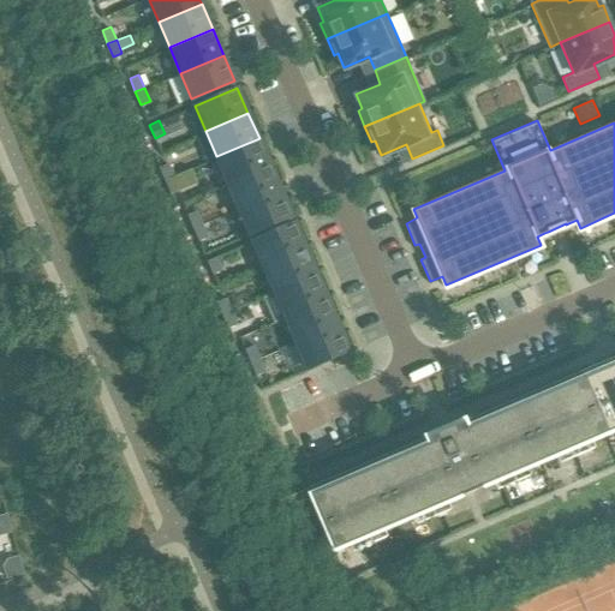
[(216,156),(227,181),(270,163),(260,138),(216,156)]
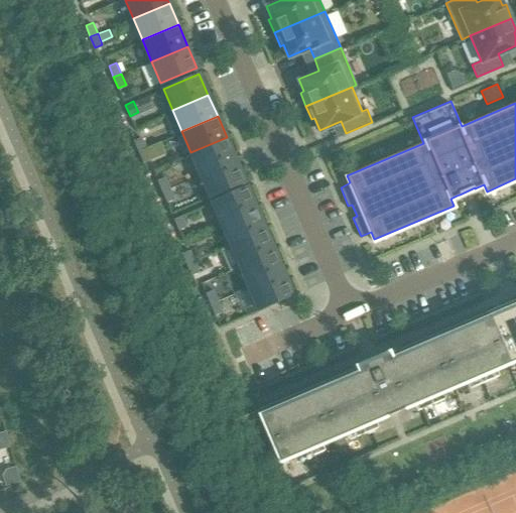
[(141,135),(133,139),(138,150),(145,146),(141,135)]
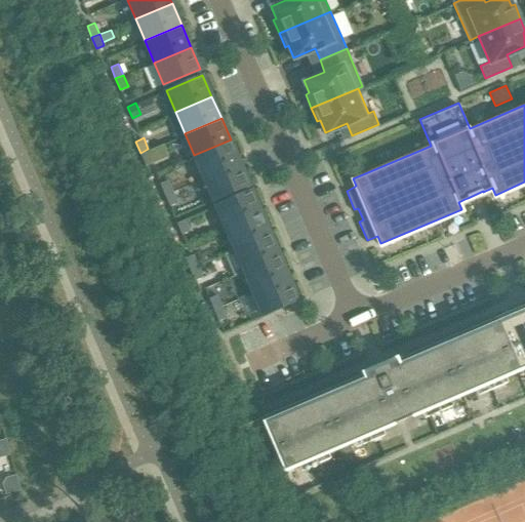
[(194,155),(203,177),(240,162),(231,139),(194,155)]
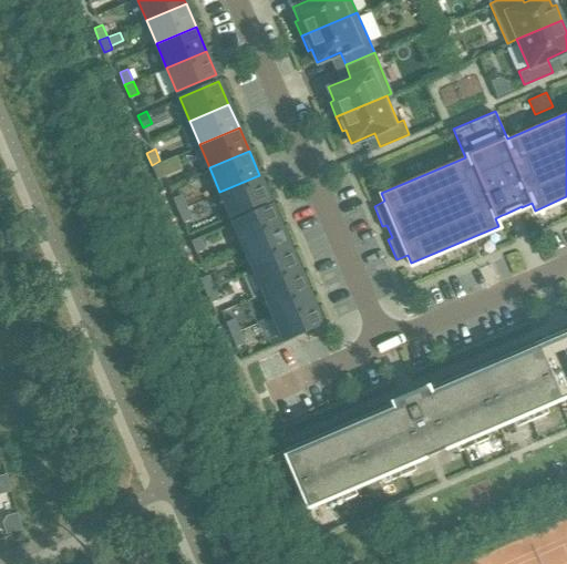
[(160,161),(152,165),(157,177),(163,174),(165,173),(160,161)]
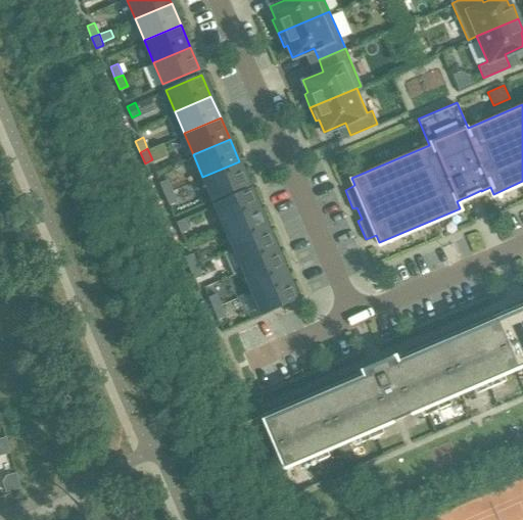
[(239,161),(202,177),(211,198),(248,183),(239,161)]
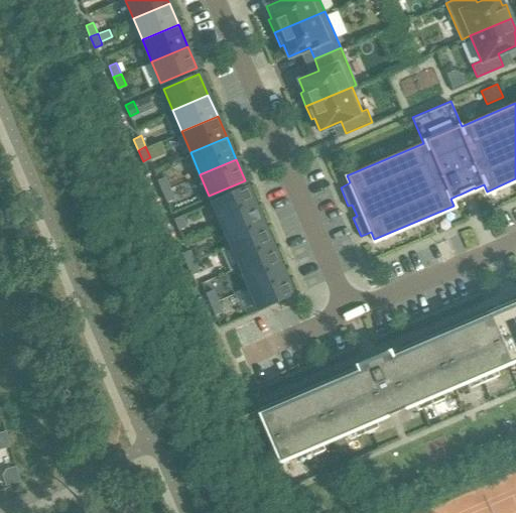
[(164,175),(157,178),(161,189),(169,186),(164,175)]
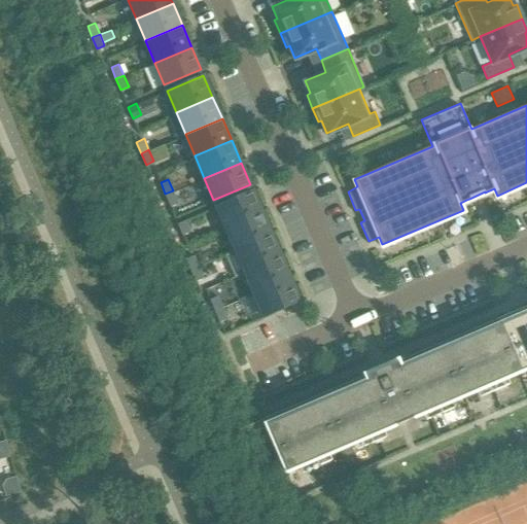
[(178,202),(173,190),(165,194),(170,205),(178,202)]
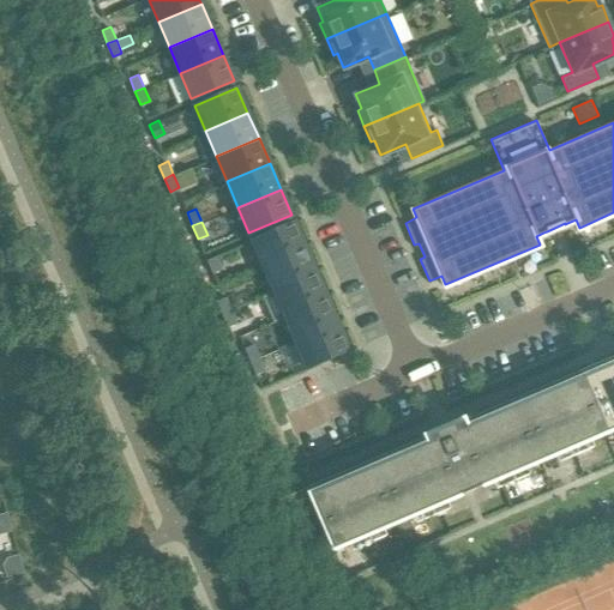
[(294,222),(252,240),(263,265),(305,247),(294,222)]
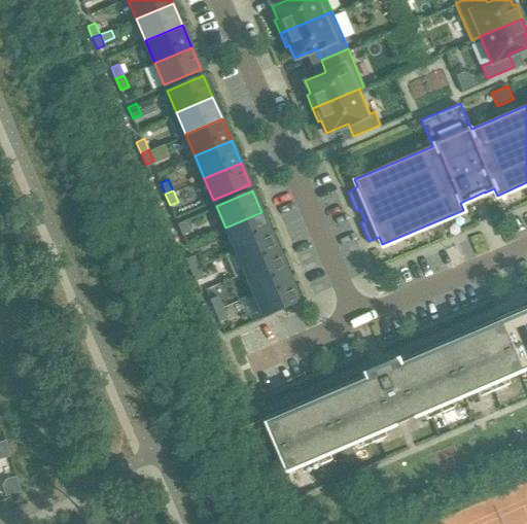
[(261,212),(225,228),(235,249),(272,234),(261,212)]
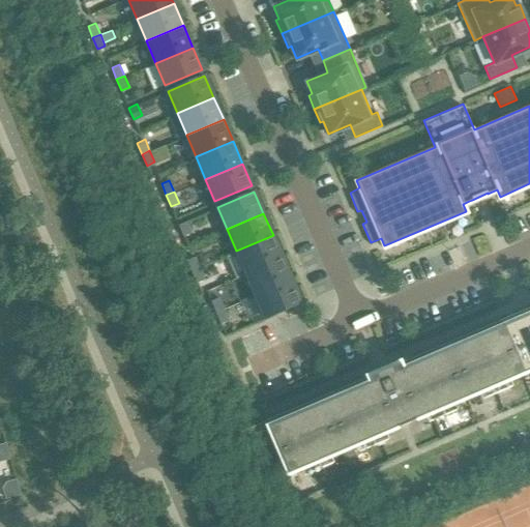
[(186,220),(178,224),(183,235),(190,231),(186,220)]
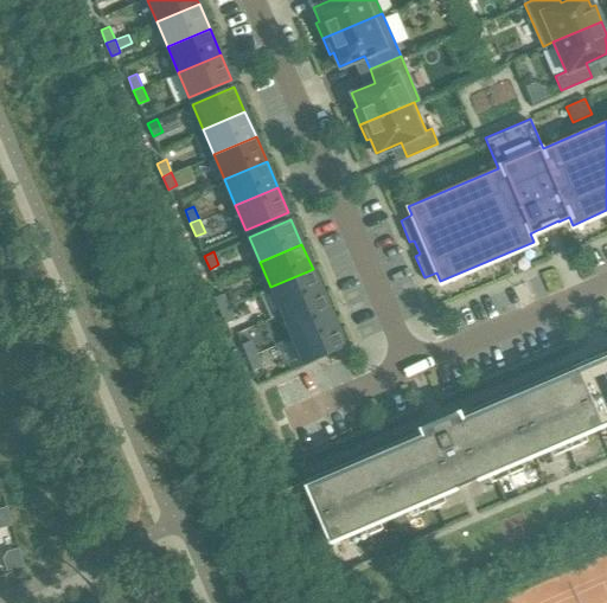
[(270,287),(260,292),(270,318),(281,313),(324,294),(313,269),(270,287)]
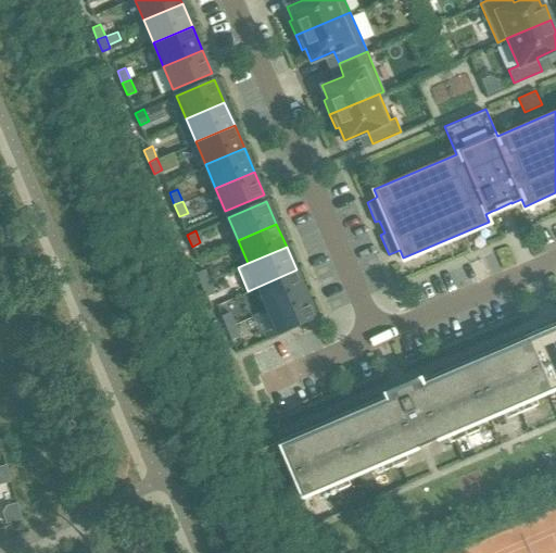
[(204,267),(196,272),(201,284),(209,279),(204,267)]
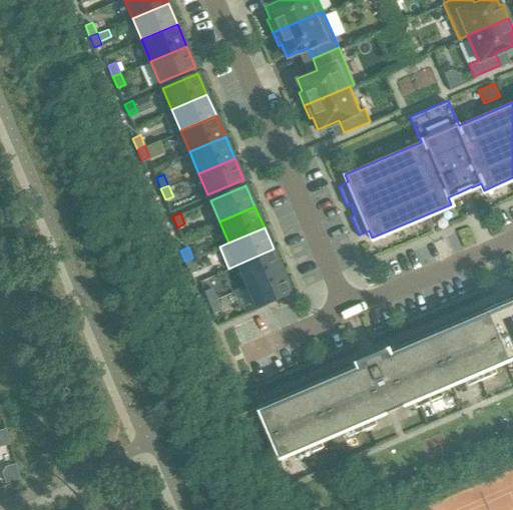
[(274,248),(237,265),(246,286),(283,271),(274,248)]
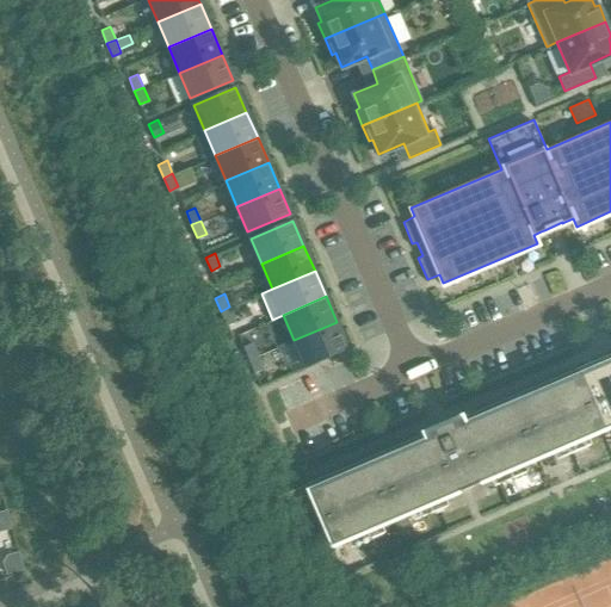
[(229,307),(221,311),(227,324),(233,321),(235,320),(229,307)]
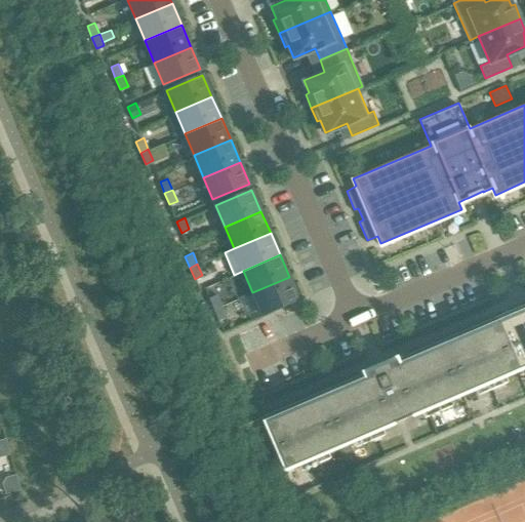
[(289,277),(252,292),(261,314),(298,298),(289,277)]
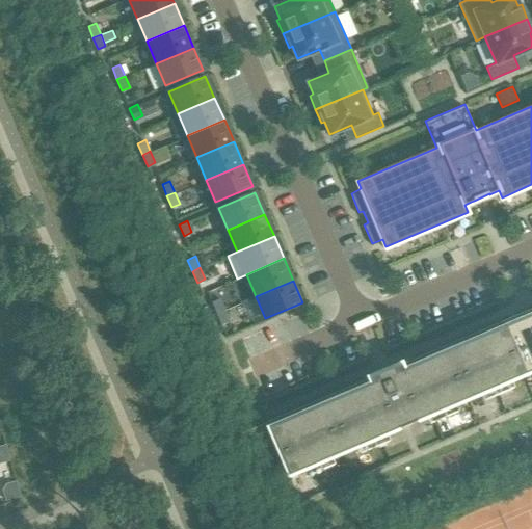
[(219,297),(212,300),(216,312),(224,309),(219,297)]
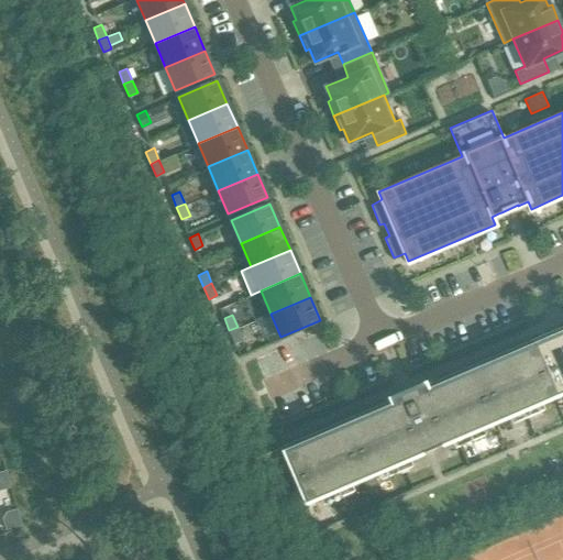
[(238,327),(229,330),(234,342),(243,339),(238,327)]
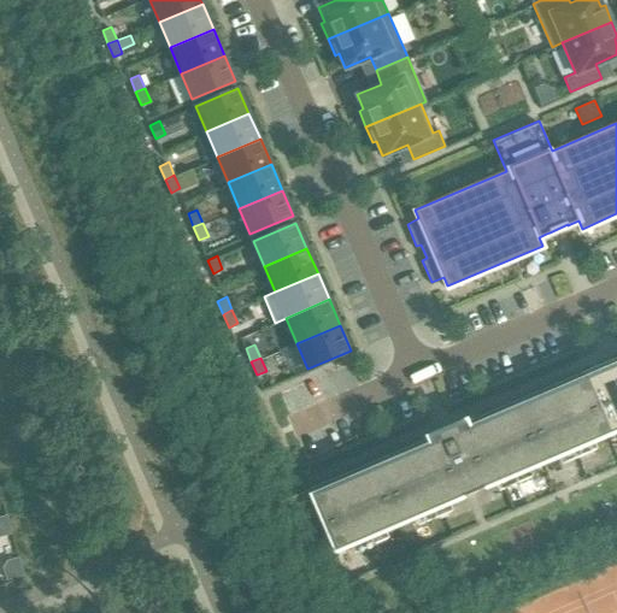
[(411,453),(310,496),(333,550),(460,496),(460,497),(466,495),(475,490),(481,488),(607,434),(616,429),(616,364),(483,422),(465,429),(462,422),(425,437),(428,444),(411,453)]
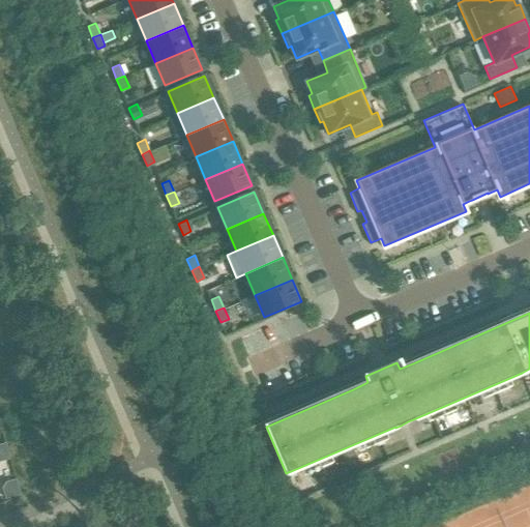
[(5,481),(2,487),(3,488),(5,496),(19,493),(16,478),(6,481),(5,481)]
